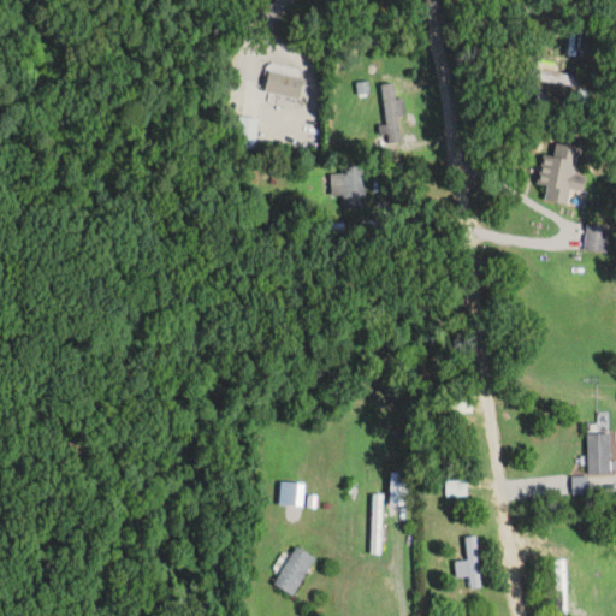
[(303,78),(270,71),(265,92),(298,100),(303,78)]
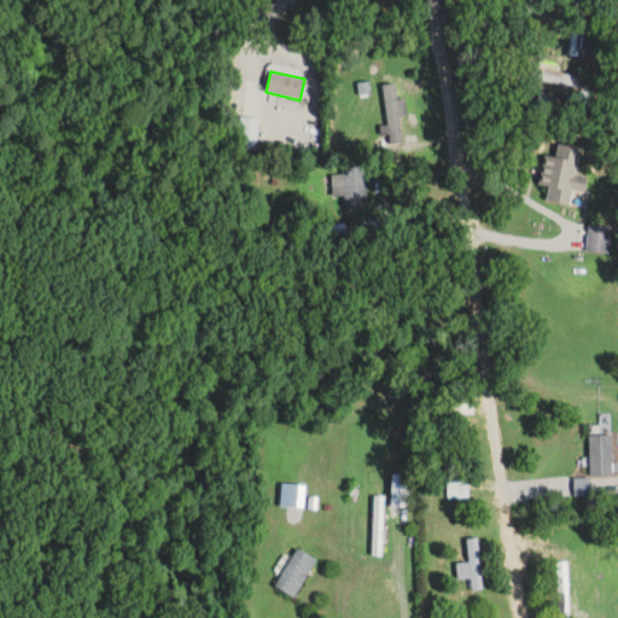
[(383,85),(389,143),(403,141),(400,117),(408,116),(406,98),(397,99),(396,83),(383,85)]
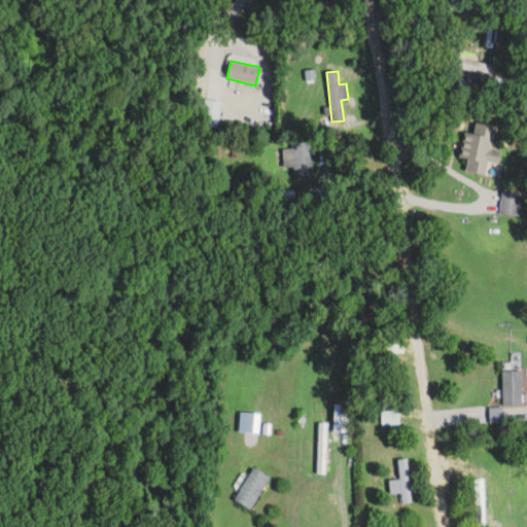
[(491,149),(496,126),(476,123),(473,134),(465,132),(460,157),(468,160),(466,171),(487,174),(489,162),(499,164),(501,151),(491,149)]
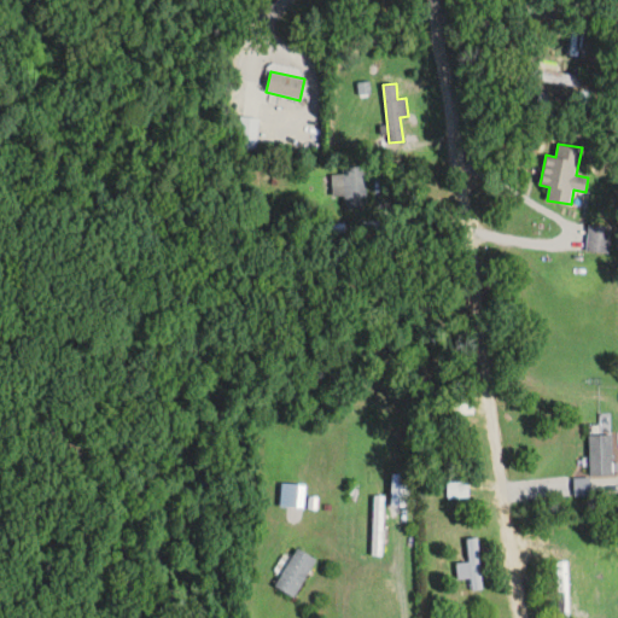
[(343,167),(343,207),(366,207),(366,167),(343,167)]
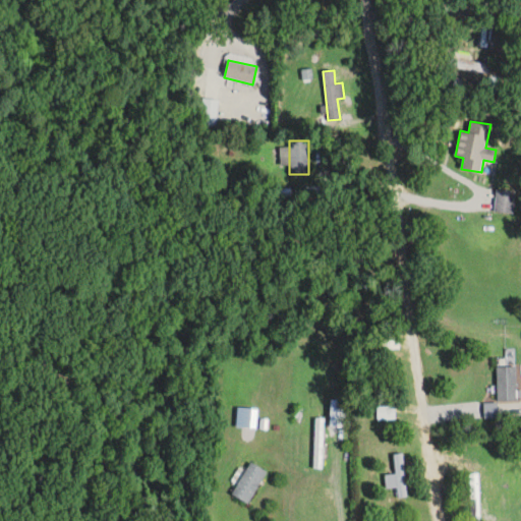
[(513,190),(496,190),(496,213),(513,213),(513,190)]
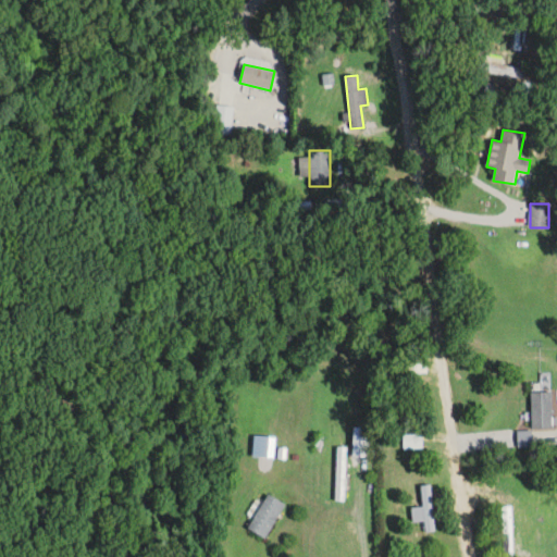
[(426,372),(426,359),(410,359),(410,372),(426,372)]
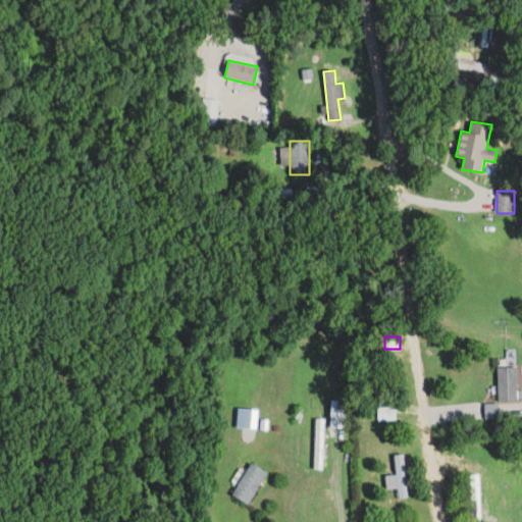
[(516,401),(516,367),(498,367),(498,401),(516,401)]
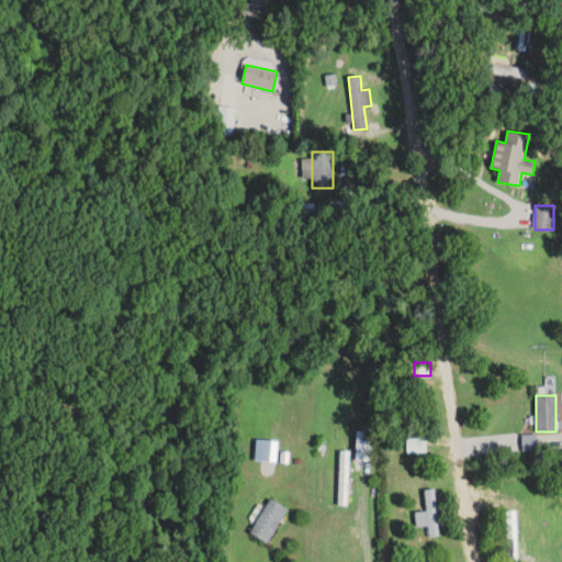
[(406,438),(406,452),(426,452),(426,438),(406,438)]
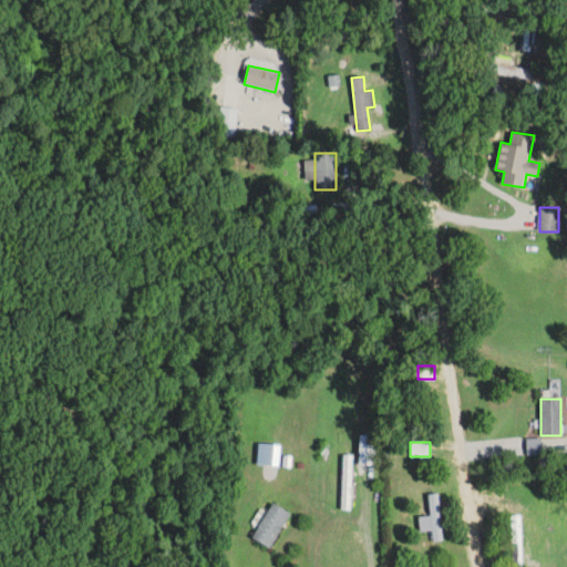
[(351,509),(351,455),(341,455),(341,509),(351,509)]
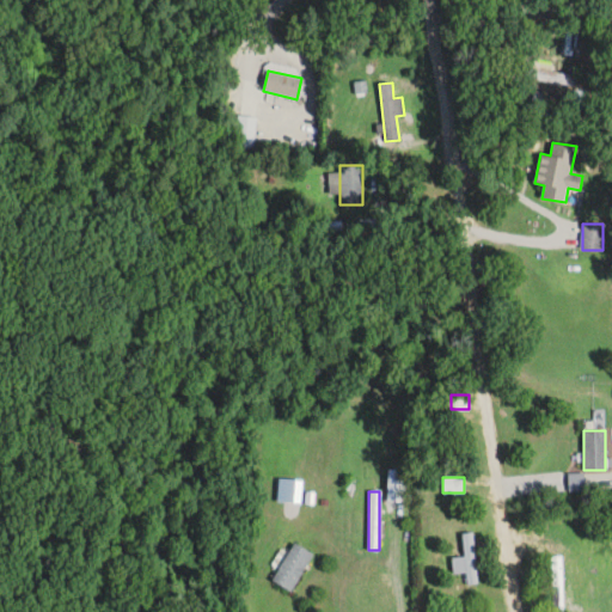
[(451,557),(453,574),(464,573),(465,585),(478,583),(473,532),(461,533),(464,556),(451,557)]
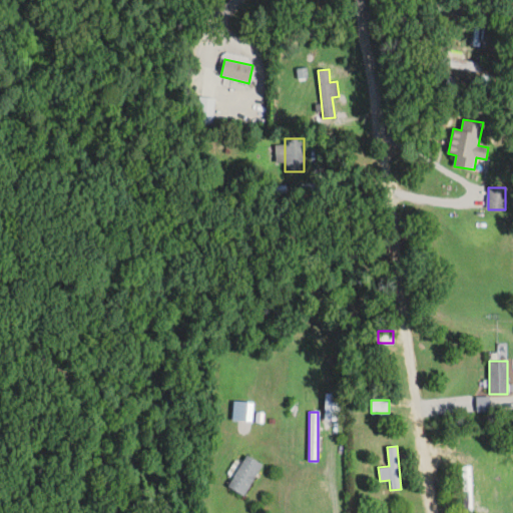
[(264,465),(247,455),(227,486),(243,496),(264,465)]
